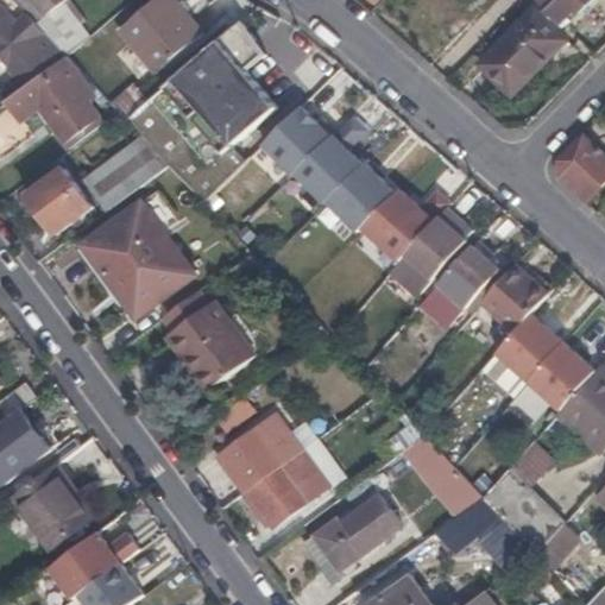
[(31,0),(43,16),(60,0),(31,0)]
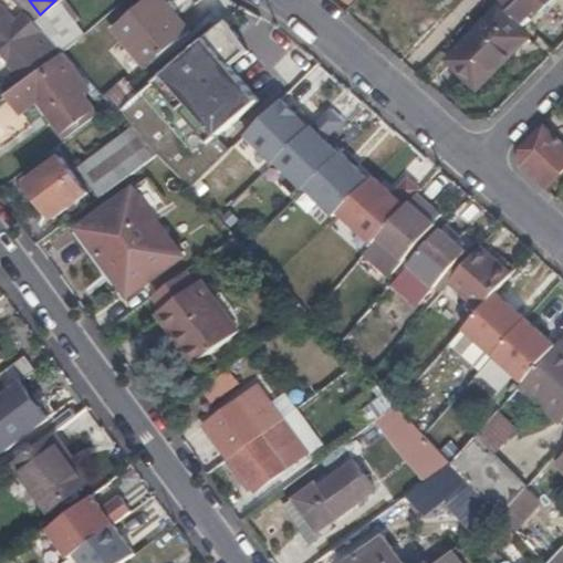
[(59,51),(82,30),(63,0),(55,0),(40,14),(35,18),(32,22),(59,51)]
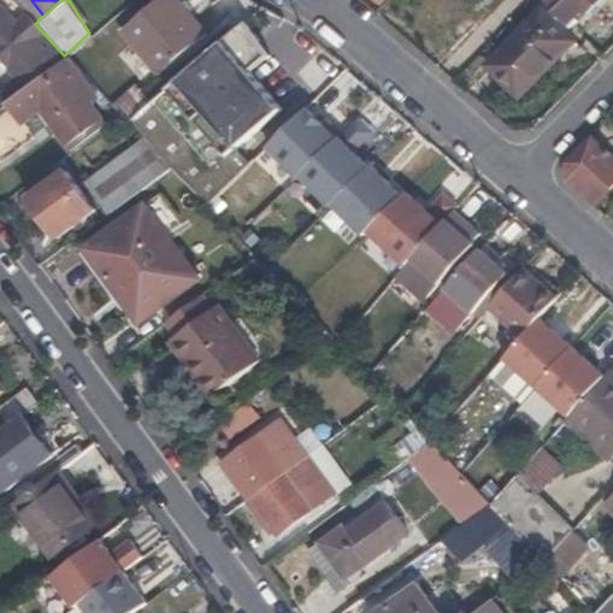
[(202,31),(186,11),(177,3),(175,0),(153,0),(119,29),(157,71),(202,31)]
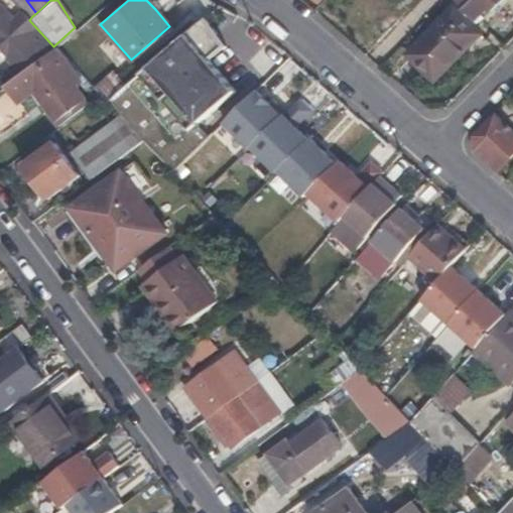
[(148,2),(155,9),(158,6),(153,0),(151,0),(148,2)]
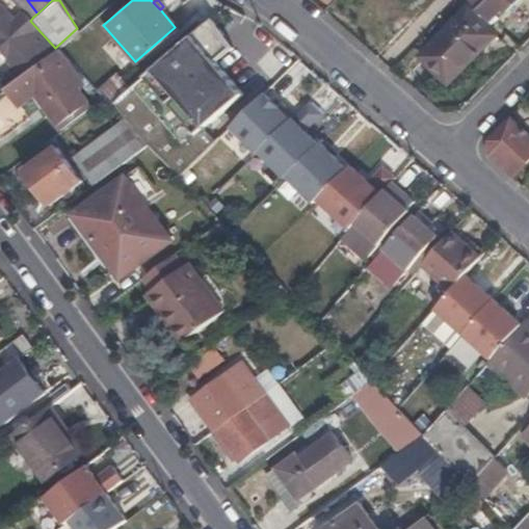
[(501,9),(509,0),(469,0),(465,5),(465,6),(417,56),(445,84),(493,35),(482,24),(499,6),(501,9)]
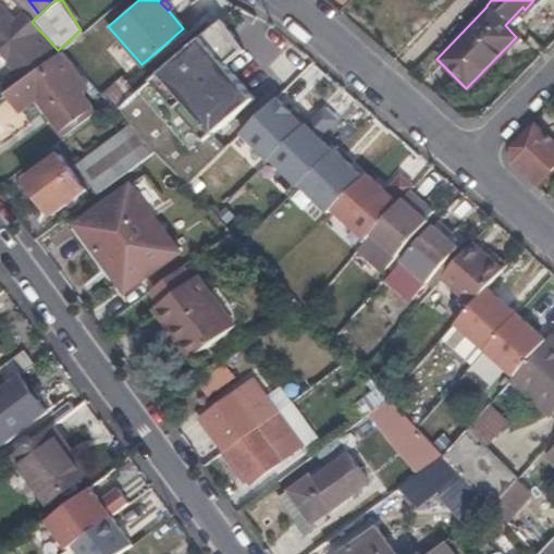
[(37,68),(58,50),(32,22),(21,12),(0,29),(0,54),(1,56),(9,63),(23,79),(37,68)]
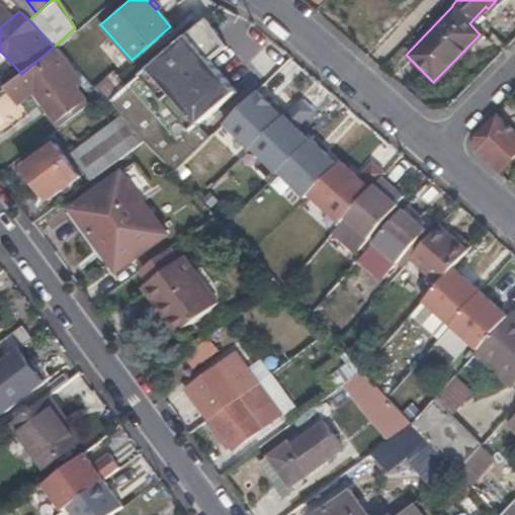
[(106,102),(120,116),(131,127),(208,60),(225,46),(204,16),(126,84),(106,102)]
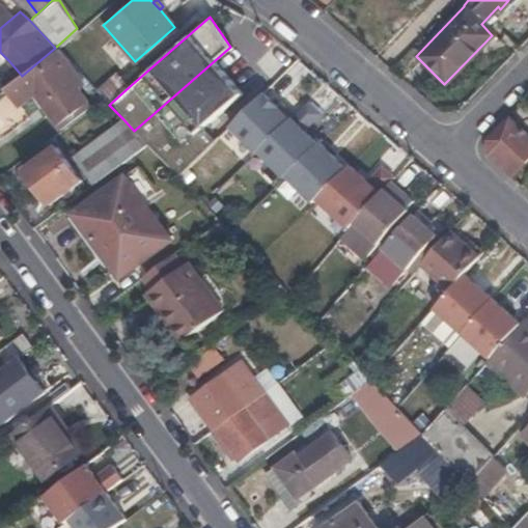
[(81,87),(84,84),(55,48),(35,64),(22,76),(3,89),(19,108),(34,96),(59,130),(92,106),(81,87)]
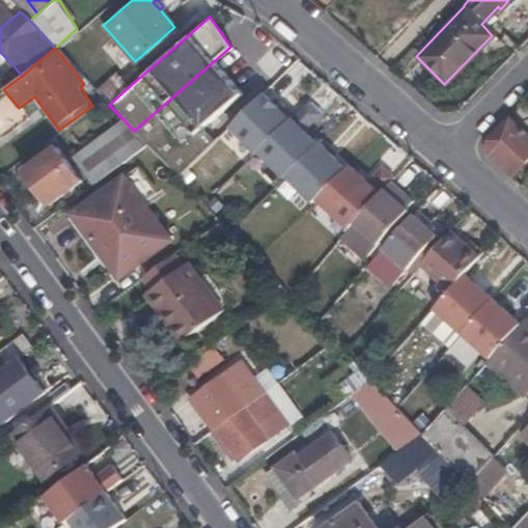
[(146,143),(165,163),(243,95),(214,61),(134,131),(146,143)]
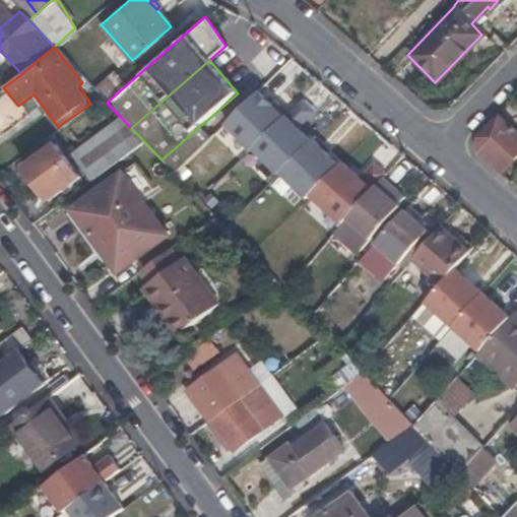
[(93,87),(102,97),(107,103),(127,84),(113,70),(93,87)]
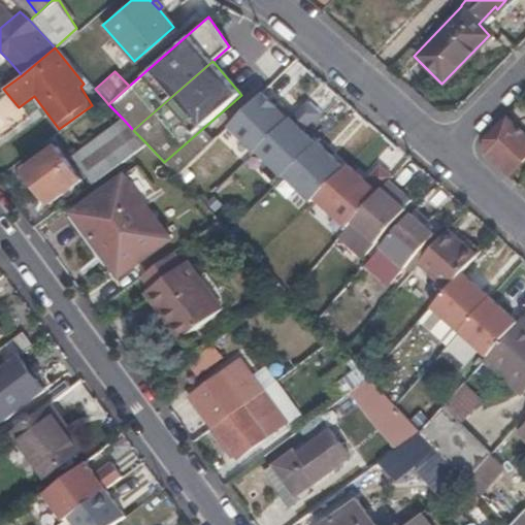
[(263,91),(229,125),(255,151),(289,117),(263,91)]
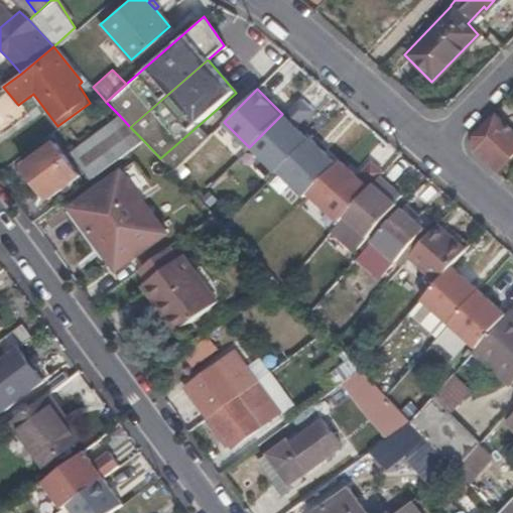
[(282,114),(249,147),(275,173),(277,171),(311,138),(285,112),(282,114)]
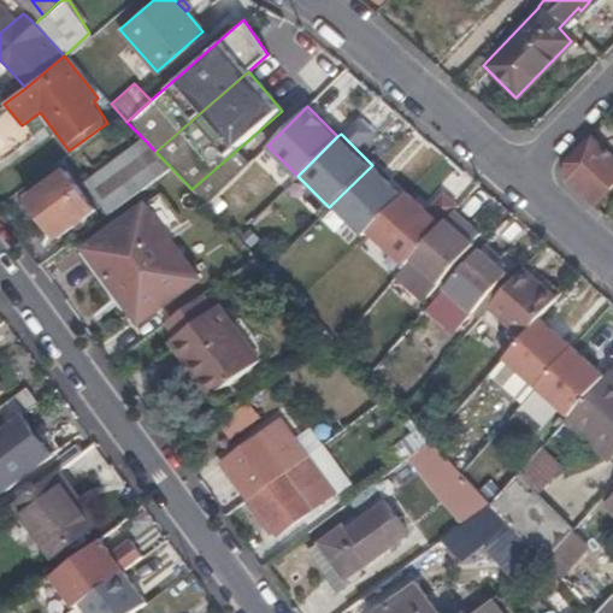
[(612,159),(589,136),(565,161),(566,180),(594,204),(612,182),(612,159)]
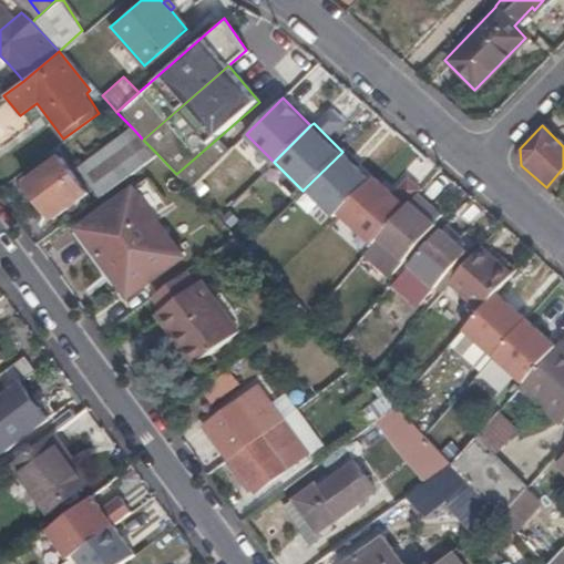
[(78,166),(99,195),(156,153),(143,140),(132,127),(78,166)]
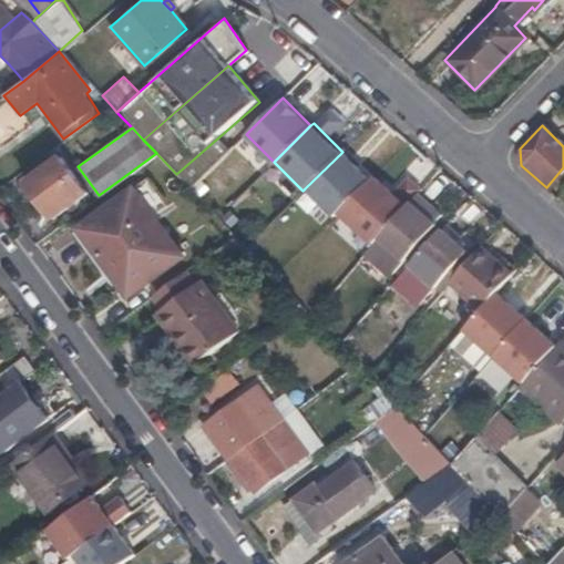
[(342,152),(305,188),(332,216),(339,213),(370,178),(344,151),(342,152)]
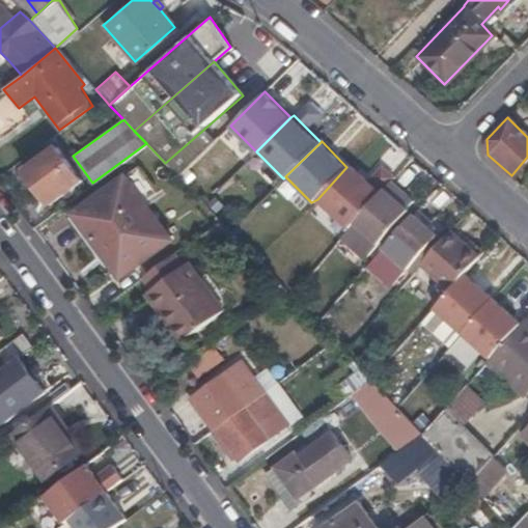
[(48,203),(81,178),(55,145),(19,172),(20,176),(32,194),(35,195),(39,192),(48,203)]
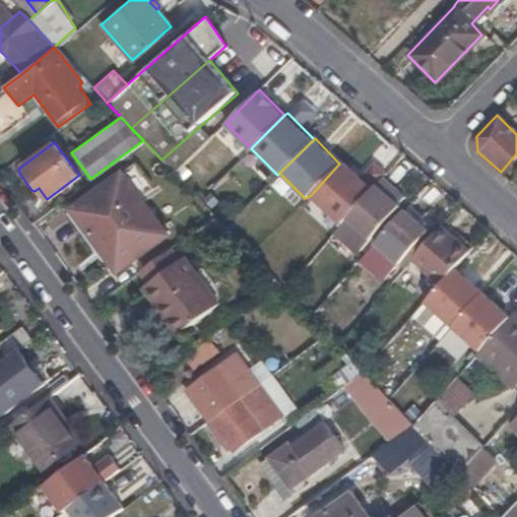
[(339,164),(311,195),(340,222),(346,216),(374,187),(344,158),(339,164)]
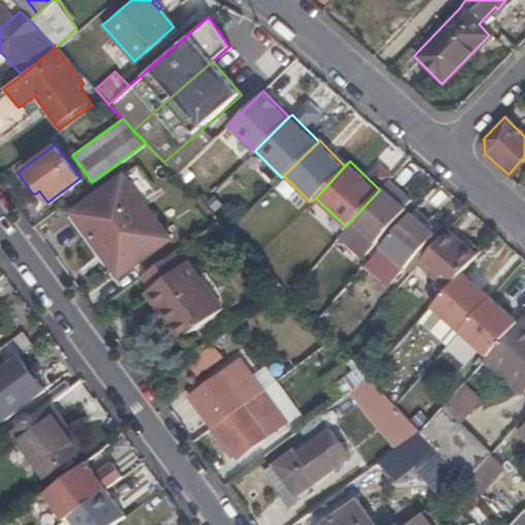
[(72,211),(95,242),(144,206),(122,174),(72,211)]
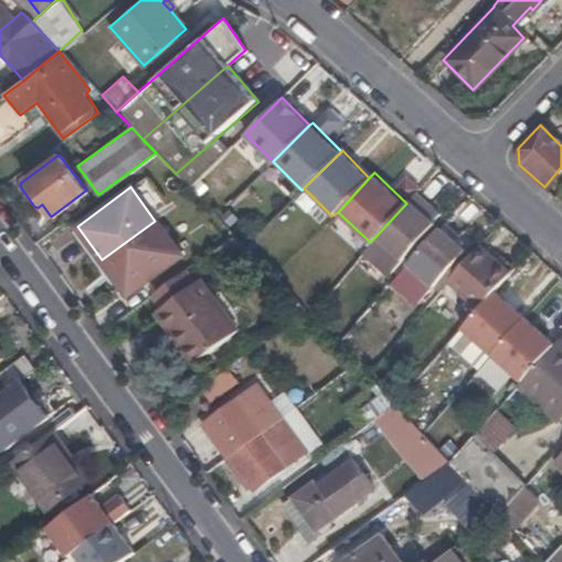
[(434,221),(409,200),(406,203),(377,235),(402,257),(434,221)]
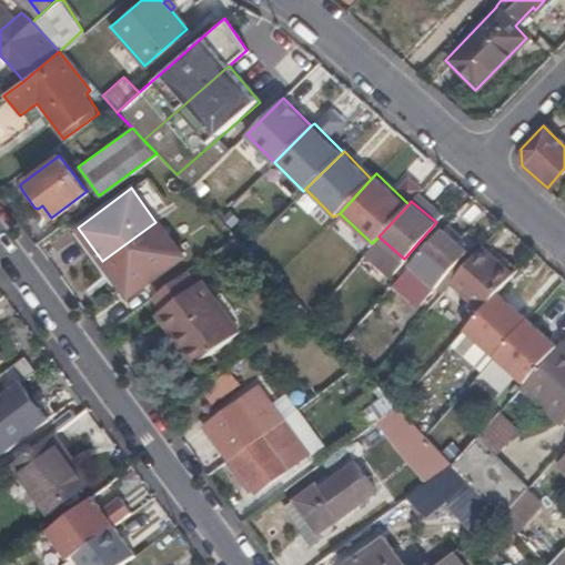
[(155,222),(102,261),(127,293),(179,254),(155,222)]
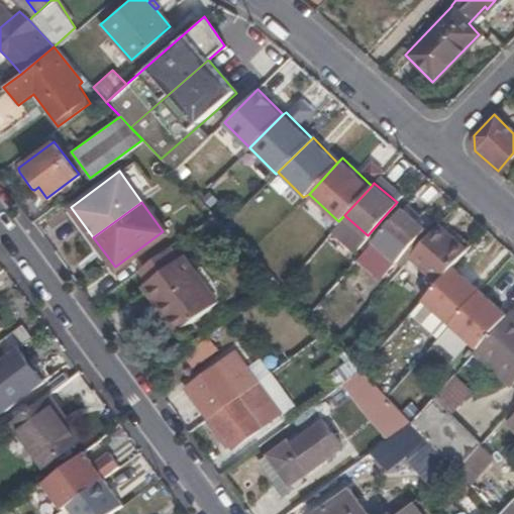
[(403,209),(373,243),(394,264),(426,227),(403,209)]
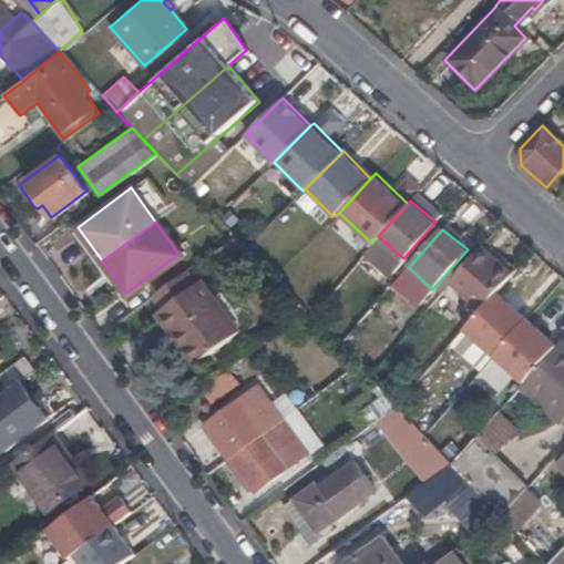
[(371,243),(361,253),(390,276),(403,258),(378,236),(371,243)]
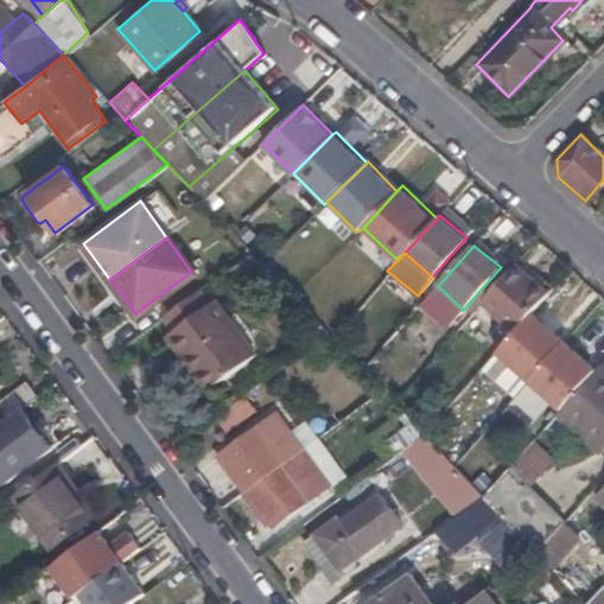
[(477,304),(507,332),(545,291),(512,262),(477,304)]
